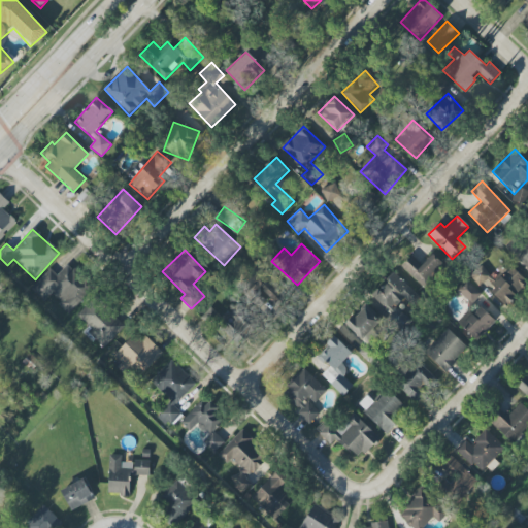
[(527,269),(527,251),(519,261),(527,269)]
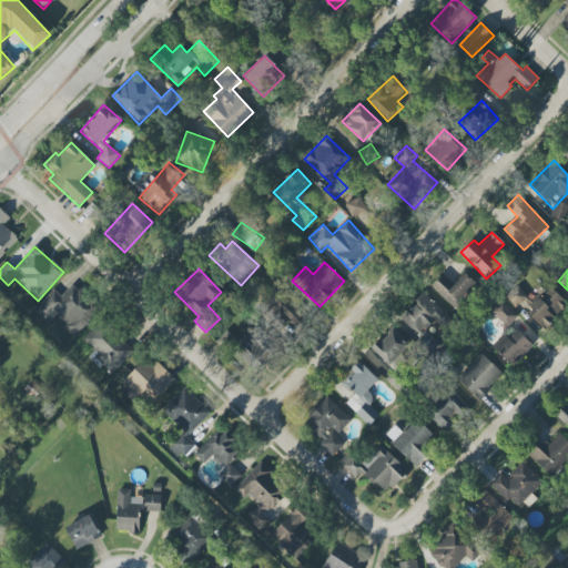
[(442,273),(430,284),(454,310),(459,305),(457,302),(476,284),(464,272),(452,284),(442,273)]
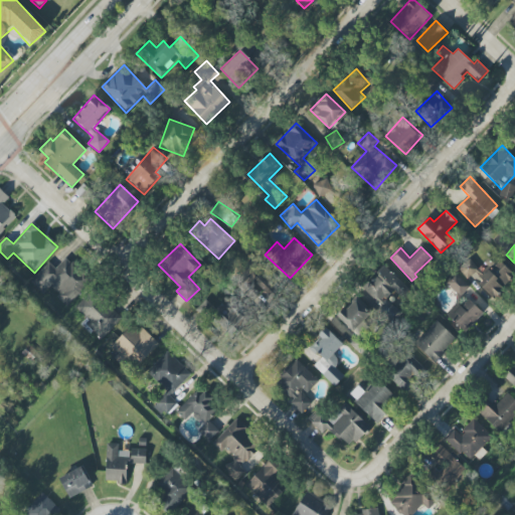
[(489,270),(477,282),(494,298),(514,276),(492,253),(482,264),(489,270)]
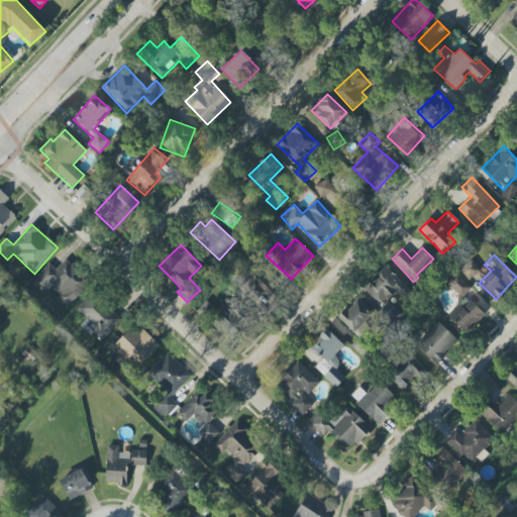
[(49,263),(29,283),(42,295),(49,288),(69,307),(91,283),(66,259),(56,269),(49,263)]
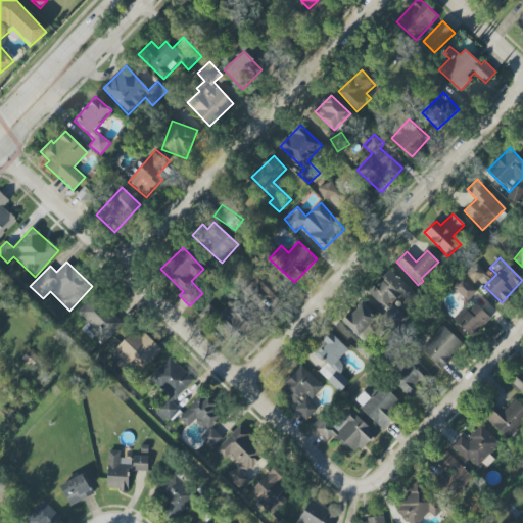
[(485,275),(477,264),(467,272),(474,283),(485,275)]
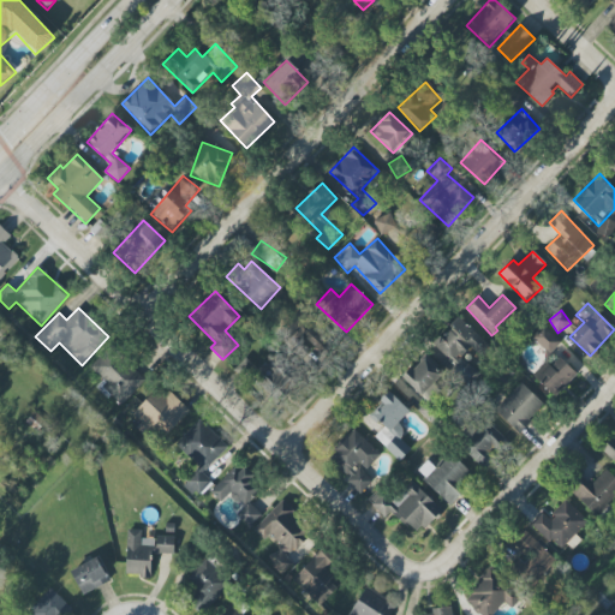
[(308,342),(323,357),(336,342),(305,312),(292,326),(298,330),(292,338),(303,347),(308,342)]
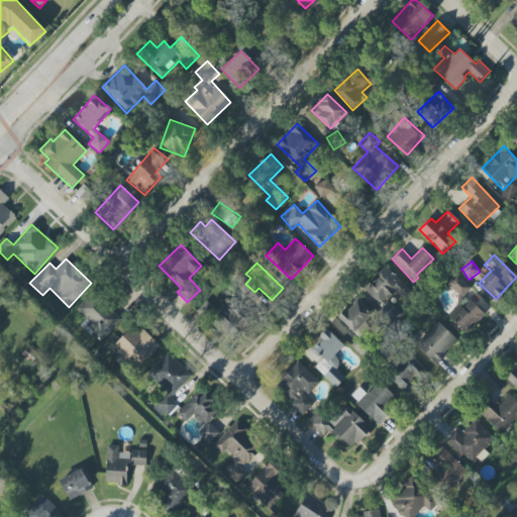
[(360,293),(395,323),(403,314),(388,301),(396,292),(402,298),(410,289),(385,266),(360,293)]
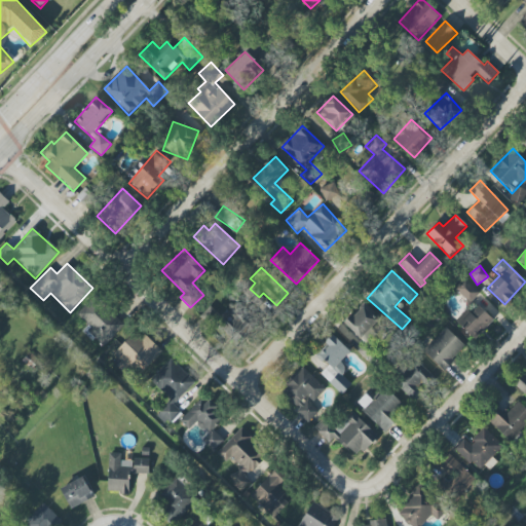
[(468,303),(480,294),(465,278),(454,289),(468,303)]
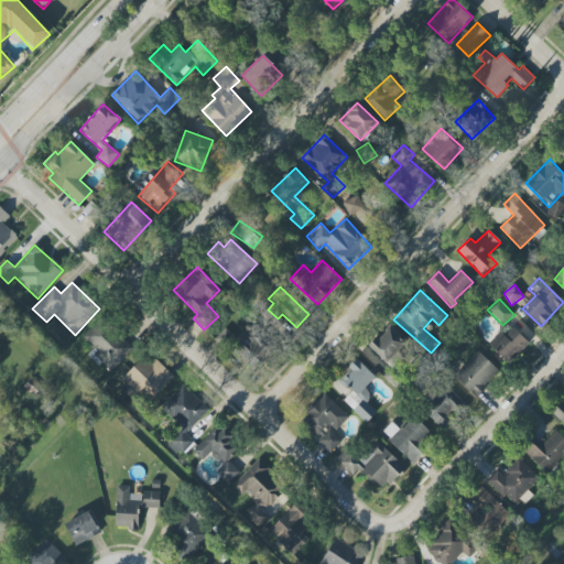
[(109,373),(132,349),(100,318),(83,337),(94,348),(89,354),(109,373)]
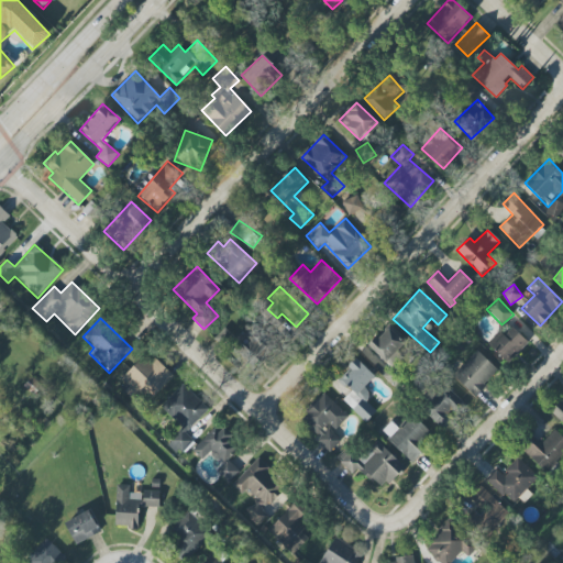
[(368,346),(387,363),(406,341),(388,324),(368,346)]
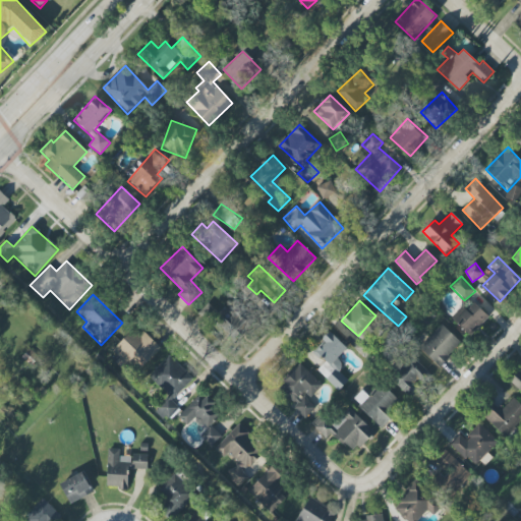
[(222,316),(218,311),(212,316),(231,339),(254,319),(239,301),(222,316)]
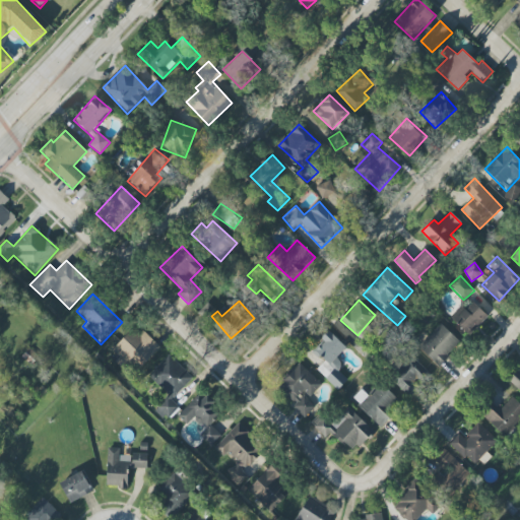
[(454,321),(467,333),(485,313),(472,301),(454,321)]
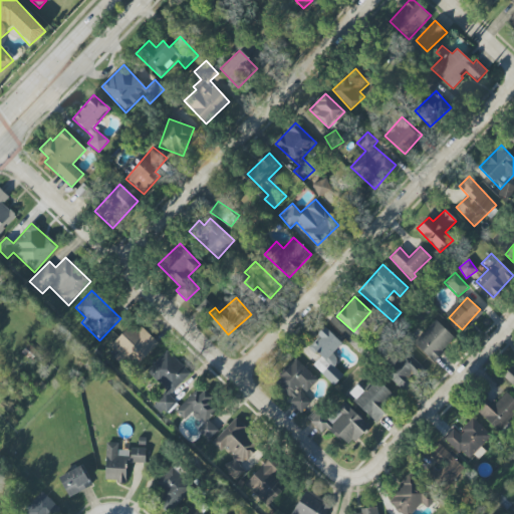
[(455,337),(435,320),(414,343),(433,361),(455,337)]
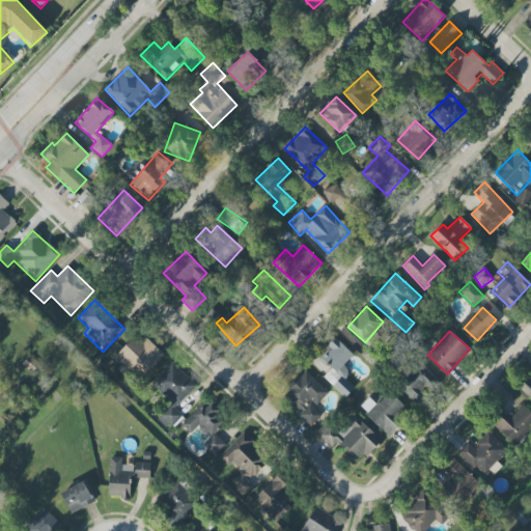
[(163,356),(140,332),(113,358),(132,376),(136,372),(141,378),(163,356)]
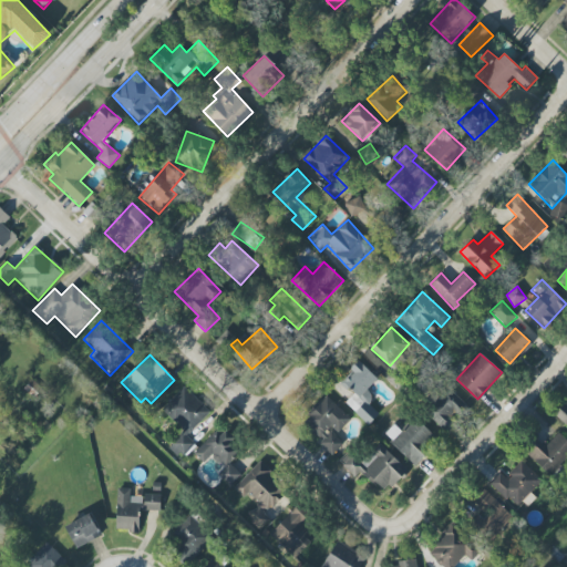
[(344,403),(368,425),(379,413),(369,403),(374,398),(367,390),(378,379),(359,360),(350,370),(352,372),(342,382),(354,393),(344,403)]
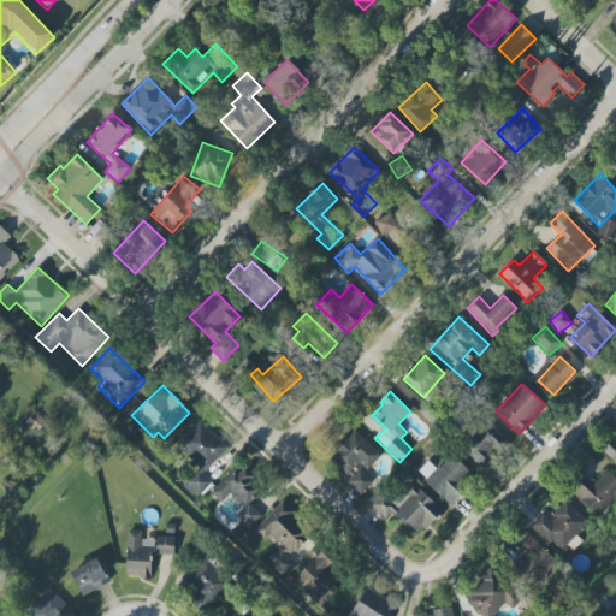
[(485,469),(510,443),(480,414),(469,425),(479,434),(465,449),(485,469)]
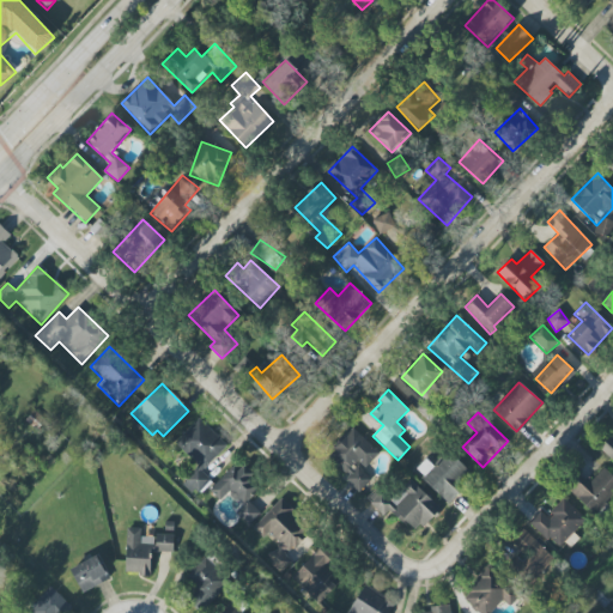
[(228,445),(198,418),(175,443),(199,465),(184,480),(199,493),(211,480),(202,472),(228,445)]
